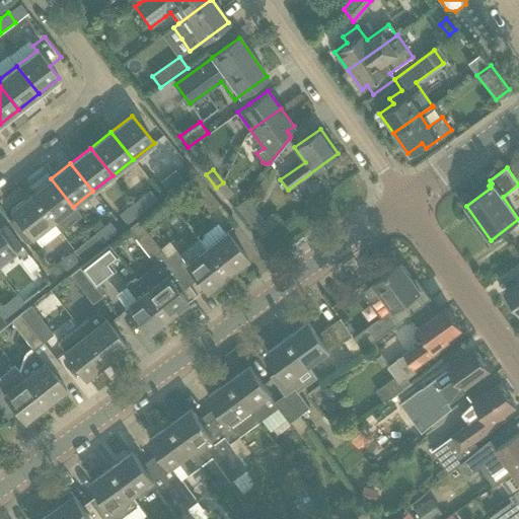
[(175,171),(161,183),(167,191),(181,179),(176,172),(175,171)]
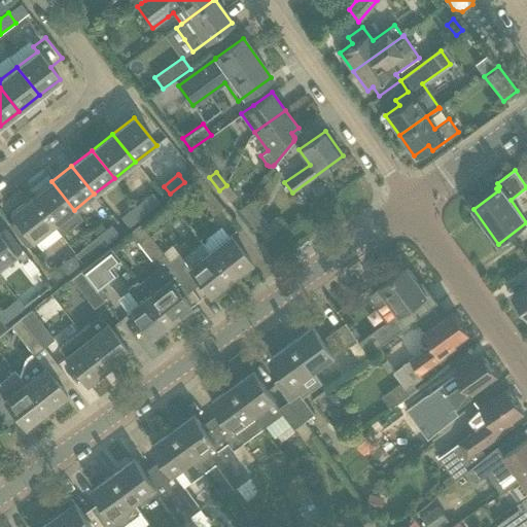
[(51,181),(31,198),(53,225),(74,210),(51,181)]
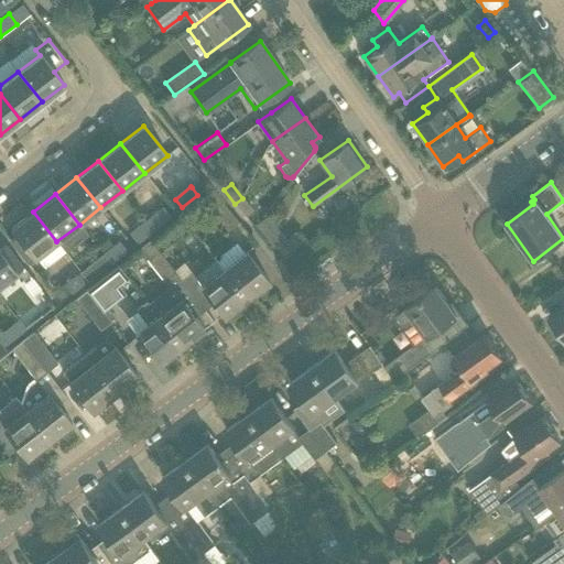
[(242,198),(235,204),(246,217),(253,212),(242,198)]
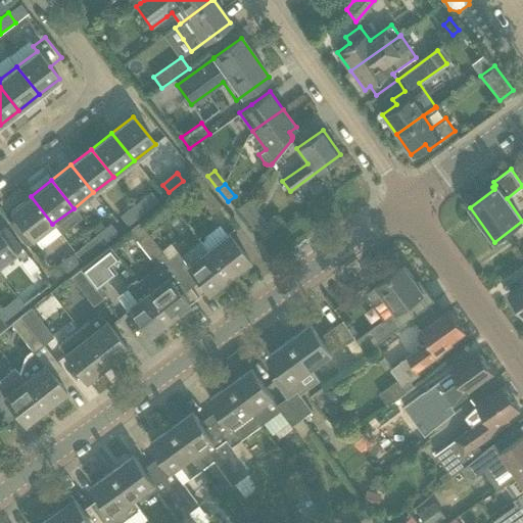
[(136,205),(142,214),(158,201),(151,193),(136,205)]
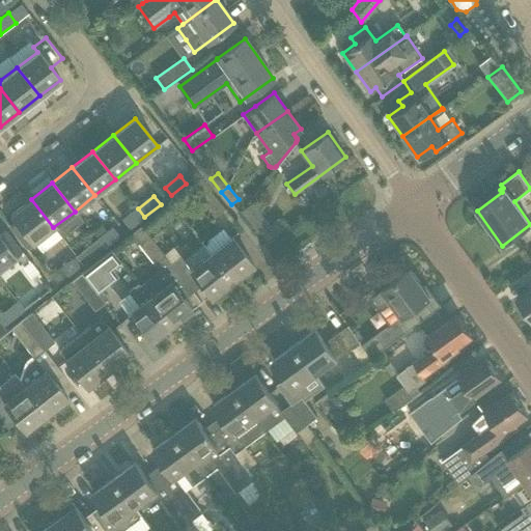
[(53,227),(31,199),(11,215),(17,221),(10,226),(27,248),(53,227)]
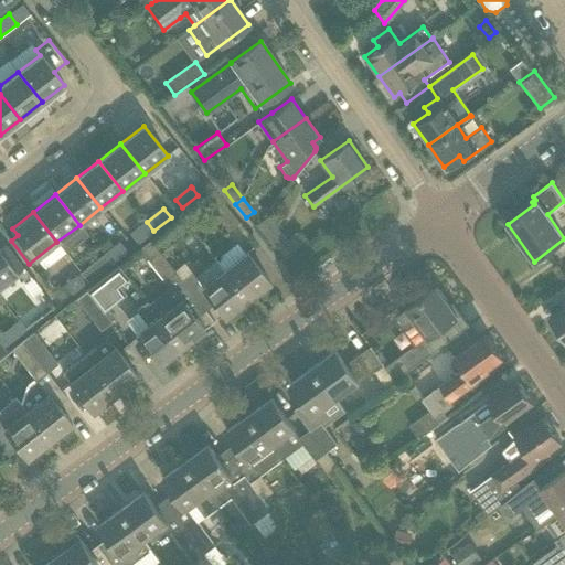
[(256,225),(284,259),(295,252),(267,216),(256,225)]
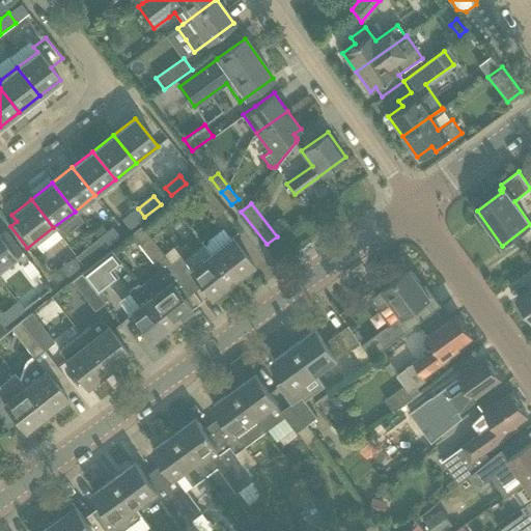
[(144,217),(138,208),(123,220),(130,228),(144,217)]
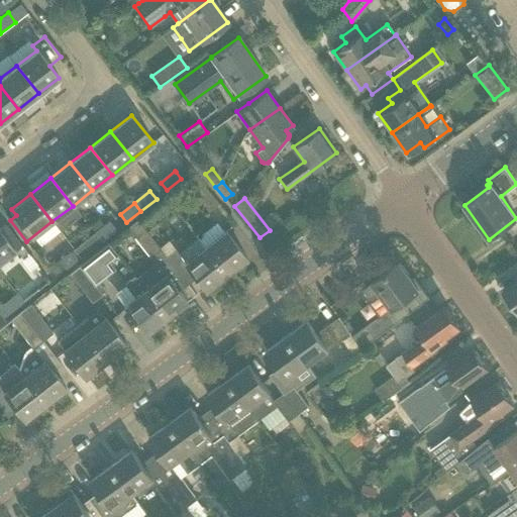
[(138,220),(127,229),(135,240),(146,231),(138,220)]
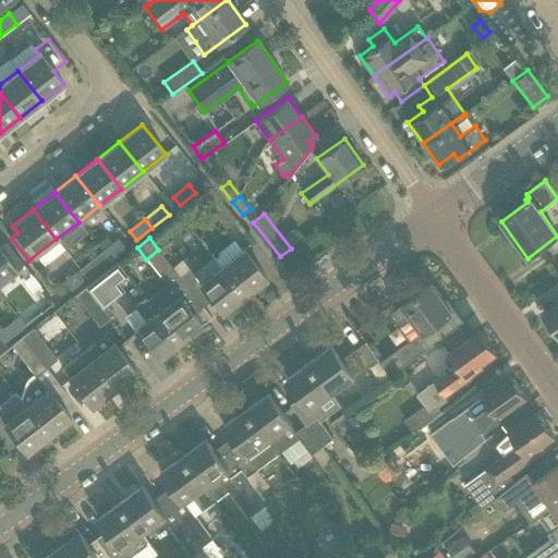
[(119,240),(102,253),(109,262),(125,249),(119,240)]
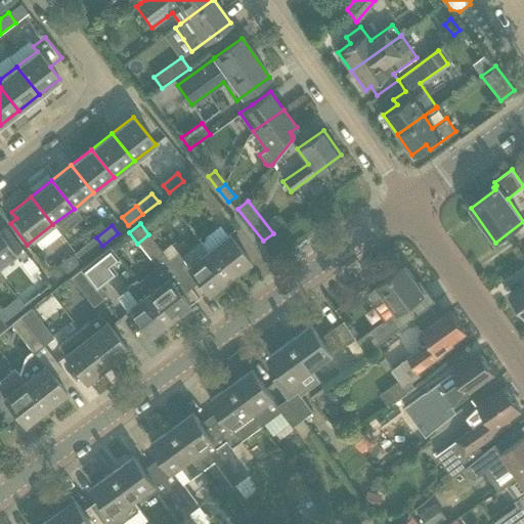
[(0,265),(22,249),(17,244),(5,227),(0,230),(0,265)]
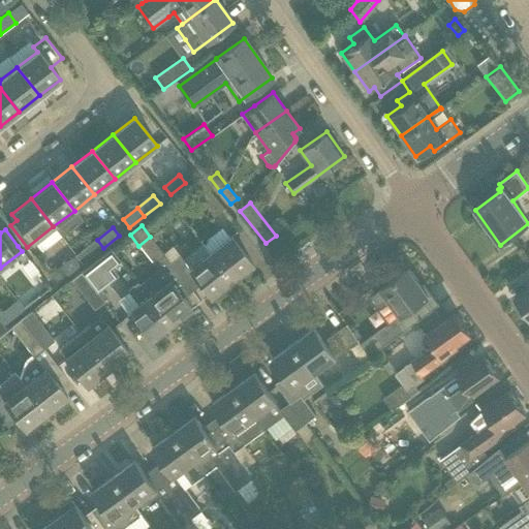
[(230,238),(210,253),(231,281),(252,265),(230,238)]
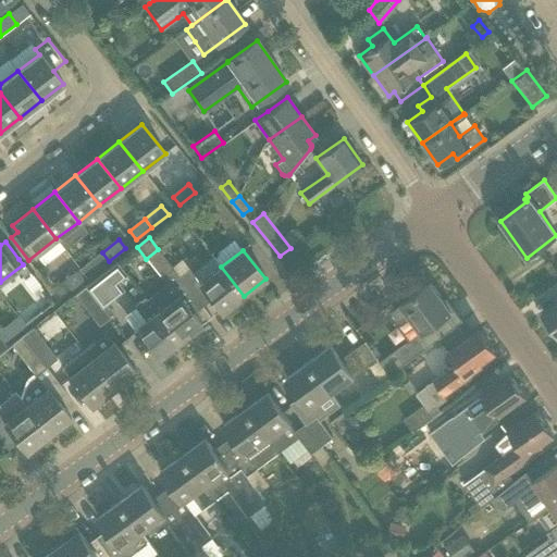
[(109,261),(102,252),(86,264),(93,273),(109,261)]
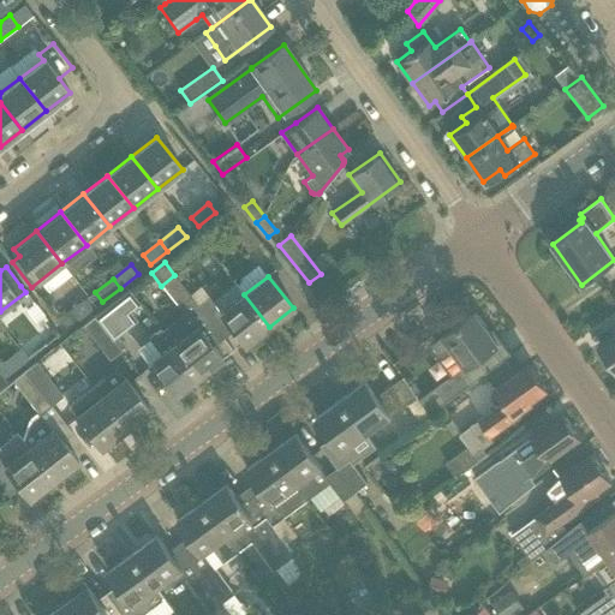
[(197,305),(196,306),(220,338),(231,328),(245,346),(269,327),(244,294),(243,296),(234,284),(212,300),(209,297),(197,305)]
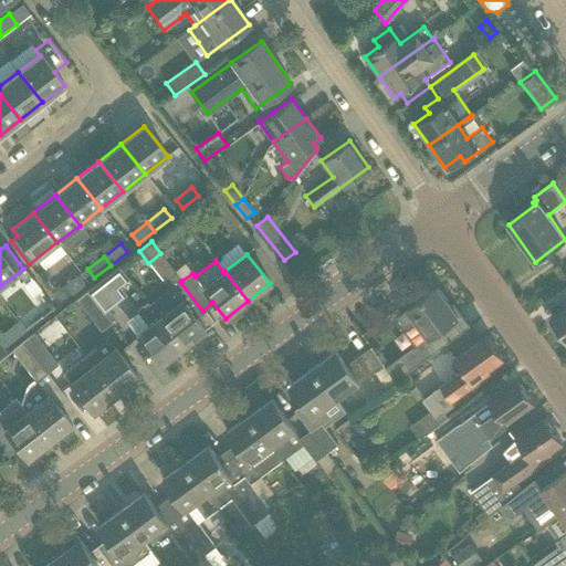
[(118,266),(86,292),(103,313),(104,312),(126,294),(119,286),(128,280),(118,266)]
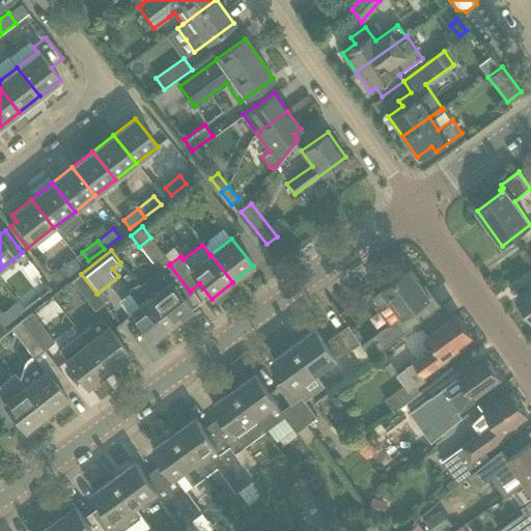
[(81,252),(76,256),(61,269),(68,277),(83,264),(88,260),(82,252),(81,252)]
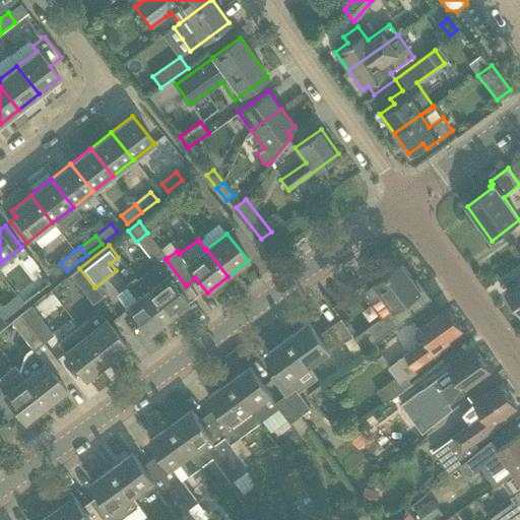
[(155,265),(136,280),(168,320),(188,304),(179,293),(179,291),(186,285),(166,259),(167,258),(166,257),(155,265)]
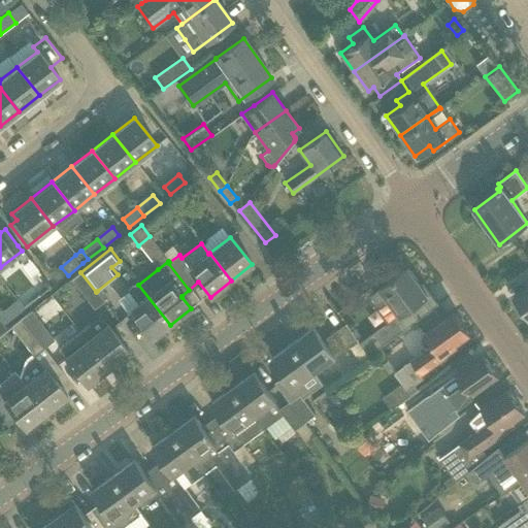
[(65,273),(60,266),(50,273),(56,281),(65,273)]
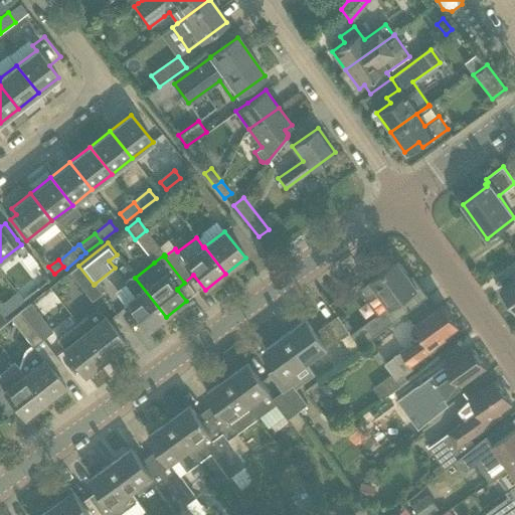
[(352,335),(351,335),(360,346),(397,319),(427,297),(426,296),(424,298),(398,263),(360,290),(368,302),(379,294),(389,308),(352,335)]
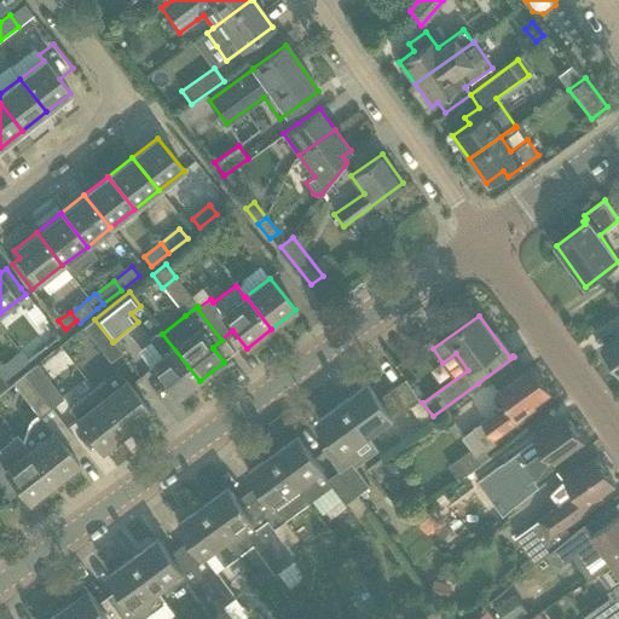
[(113,342),(94,319),(82,329),(109,363),(121,353),(122,353),(114,341),(113,342)]
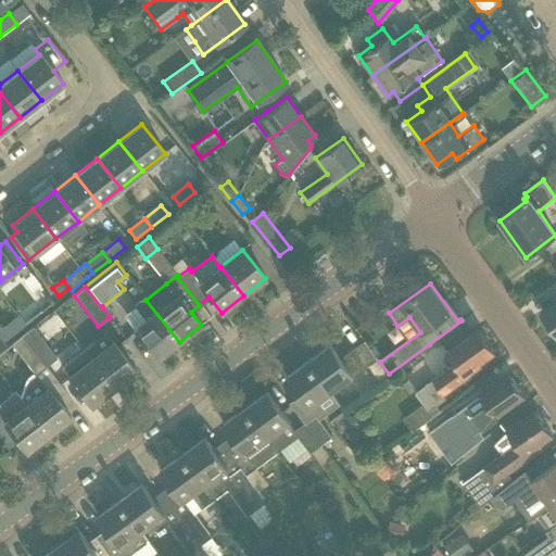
[(555,297),(555,298),(555,299),(555,302),(542,312),(555,331),(555,297)]
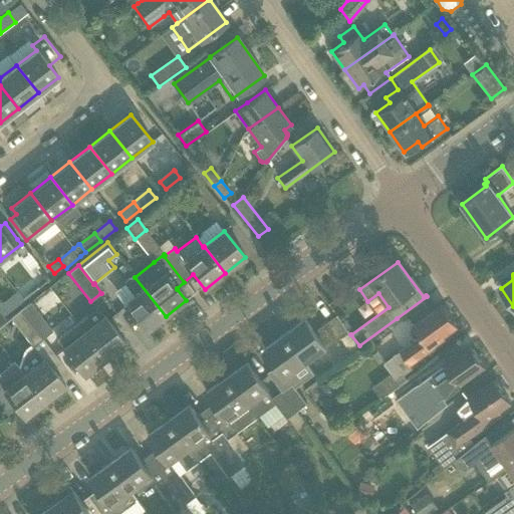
[(123,282),(134,295),(123,304),(145,332),(166,316),(134,275),(123,282)]
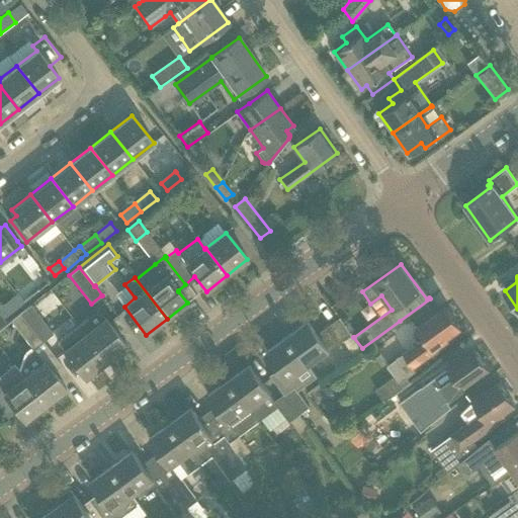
[(8,301),(0,308),(0,315),(3,320),(24,303),(18,294),(8,301)]
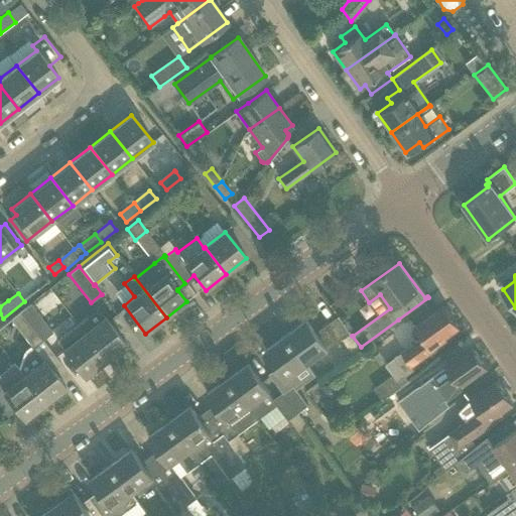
[(30,303),(20,311),(42,340),(52,333),(30,303)]
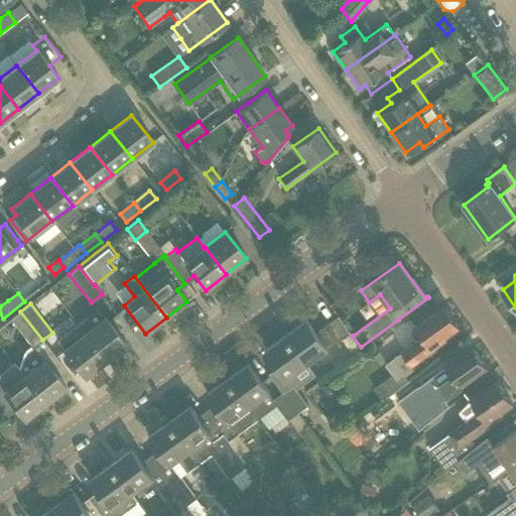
[(392,375),(374,388),(382,399),(408,381),(405,377),(413,371),(411,367),(446,342),(444,338),(459,328),(442,306),(433,313),(415,327),(422,338),(401,354),(385,365),(392,375)]
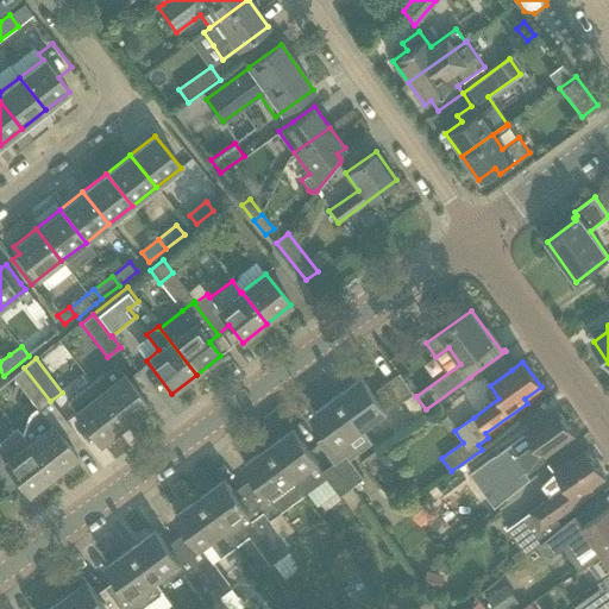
[(149,406),(124,374),(115,364),(92,383),(125,425),(149,406)]
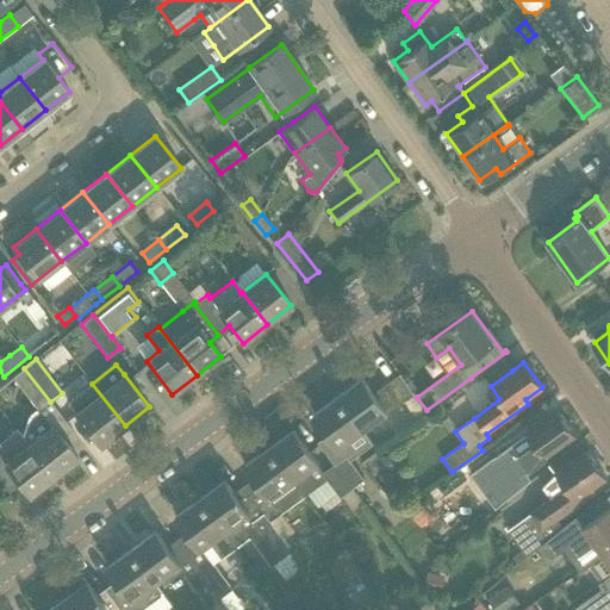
[(50,402),(24,368),(12,378),(38,411),(41,410),(62,439),(73,430),(50,402)]
